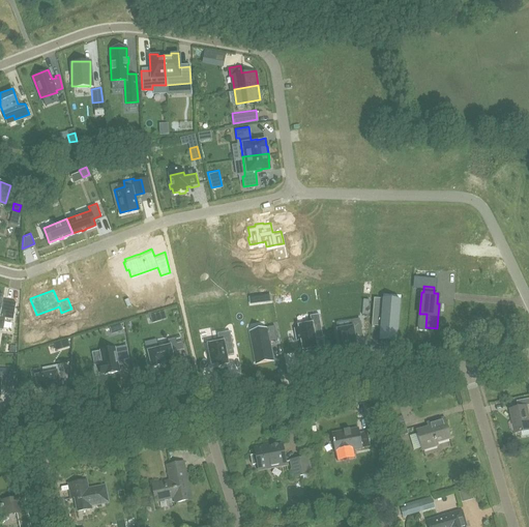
[(0,327),(2,328),(4,316),(12,318),(16,300),(15,300),(15,302),(1,300),(2,294),(0,293),(0,327)]
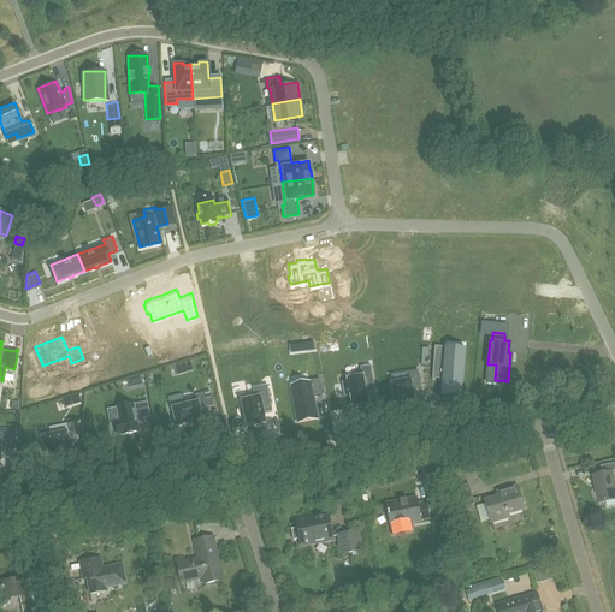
[(433,344),(431,376),(432,362),(442,362),(441,378),(439,394),(441,394),(441,393),(460,394),(460,396),(465,346),(463,346),(463,354),(444,351),(444,345),(433,344)]
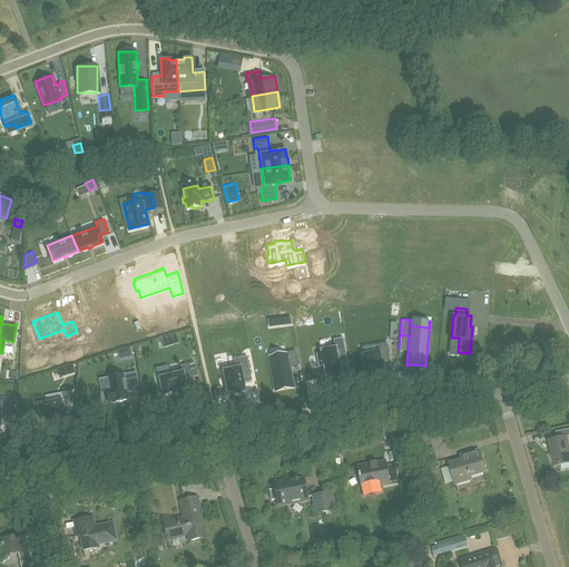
[(169,334),(172,342),(178,340),(176,332),(169,334)]
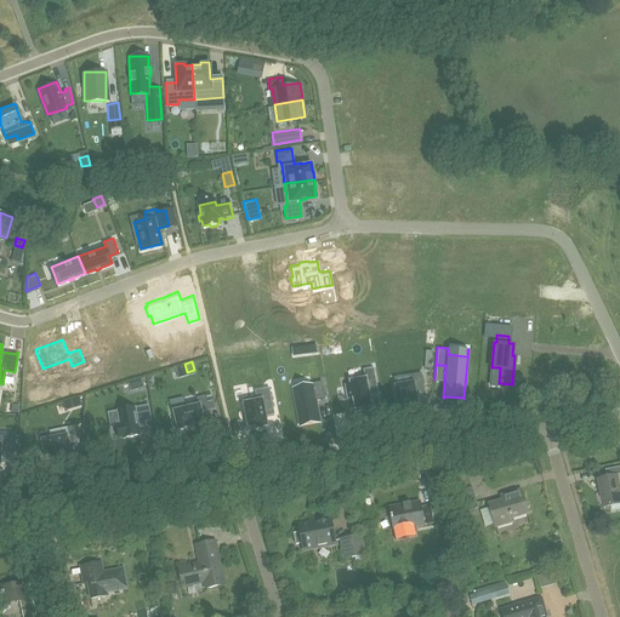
[(350,382),(345,383),(347,395),(352,395),(354,406),(357,406),(357,409),(364,407),(363,405),(370,404),(368,392),(369,389),(376,388),(373,365),(362,367),(364,377),(350,380),(350,382)]
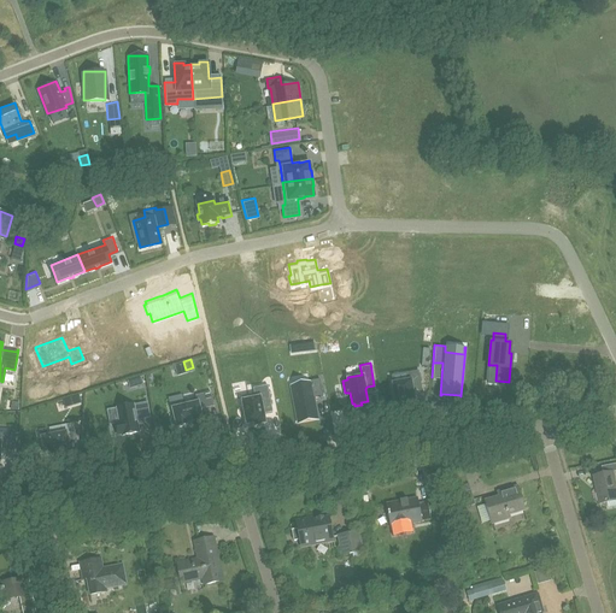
[(409,378),(392,381),(397,408),(415,405),(412,395),(412,392),(422,390),(417,367),(408,370),(409,378)]
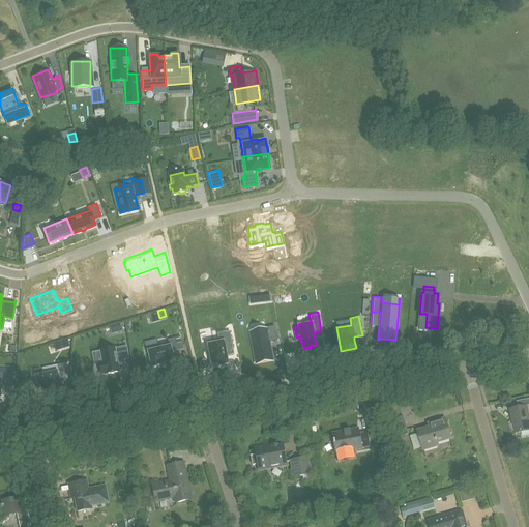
[(264,327),(250,330),(255,356),(270,353),(268,340),(276,338),(273,324),(264,326),(264,327)]
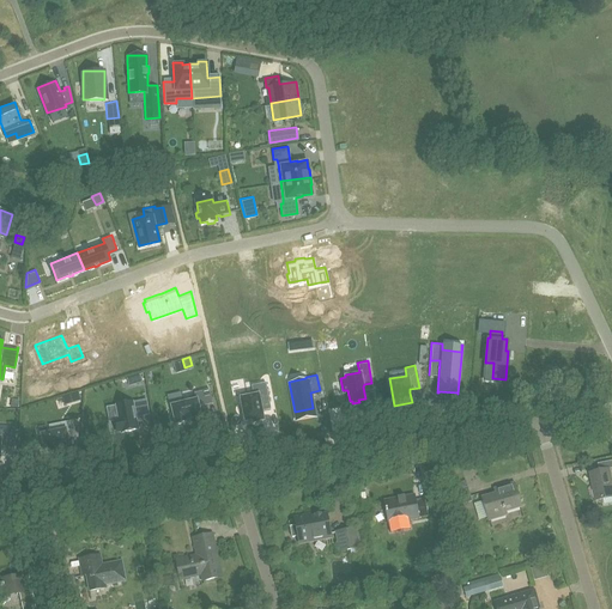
[(252,389),(238,391),(244,419),(253,418),(253,420),(262,418),(261,408),(260,406),(264,406),(262,402),(270,401),(265,381),(250,383),(252,389)]
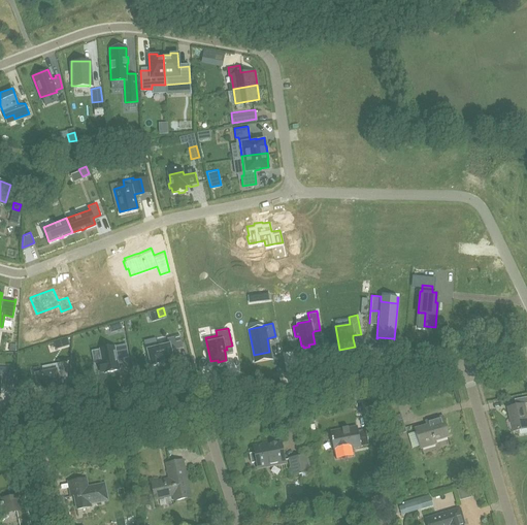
[(150,361),(151,364),(160,362),(160,360),(172,357),(170,348),(175,347),(176,348),(183,346),(179,334),(167,336),(168,342),(146,348),(149,354),(146,354),(147,362),(150,361)]
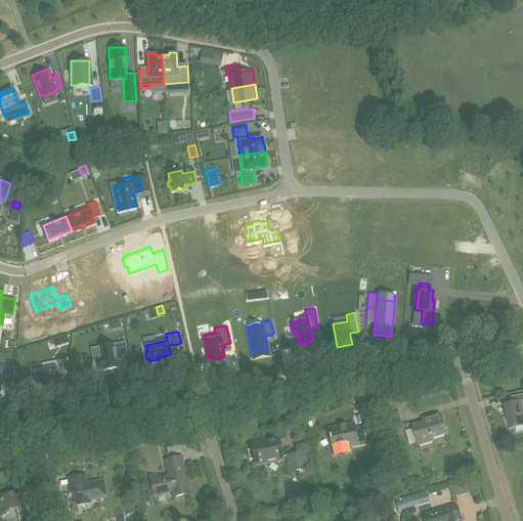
[(57,337),(60,343),(69,340),(67,334),(57,337)]
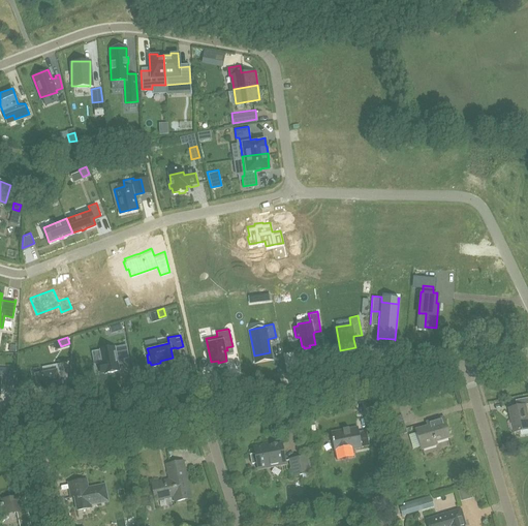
[(126,343),(100,347),(102,360),(98,361),(100,370),(103,370),(103,371),(118,369),(115,352),(127,350),(126,343)]
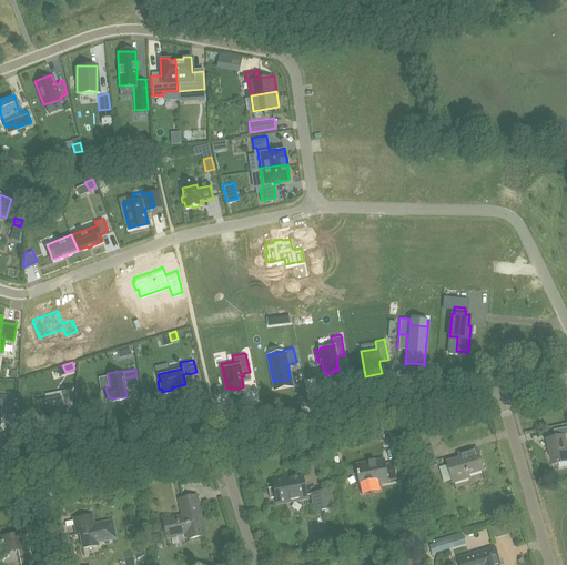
[(31,407),(31,416),(33,416),(33,420),(57,420),(57,412),(64,412),(64,397),(42,397),(42,404),(33,404),(33,407),(31,407)]
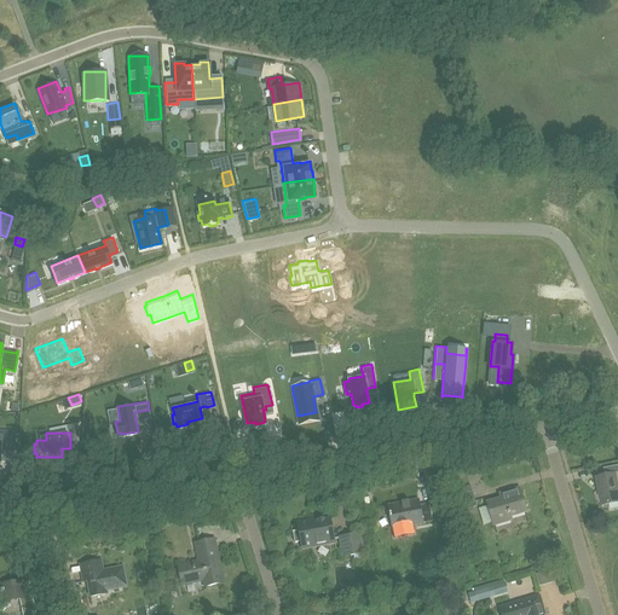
[(617,486),(614,470),(617,469),(617,460),(604,465),(605,473),(595,475),(601,503),(617,498),(617,486)]
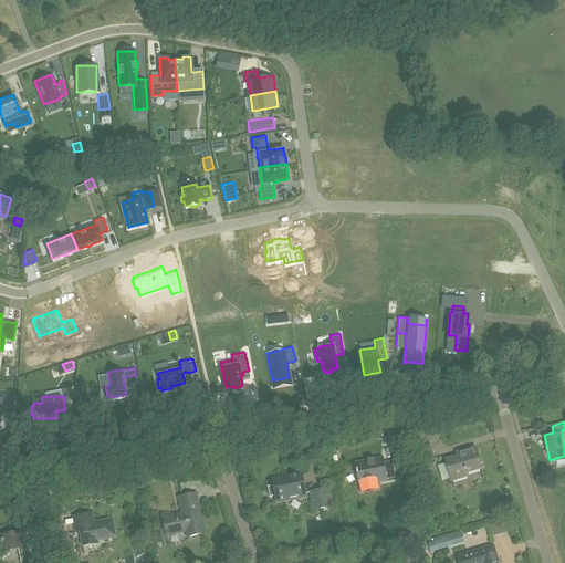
[(467,470),(481,466),(474,444),(457,449),(458,454),(446,457),(451,478),(468,473),(467,470)]
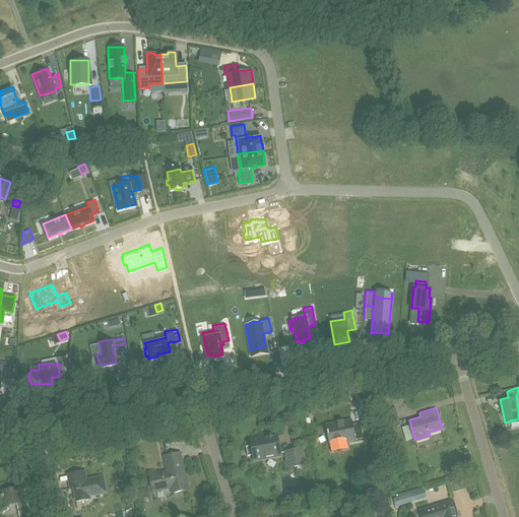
[(364,436),(361,421),(351,422),(351,417),(325,423),(329,443),(364,436)]
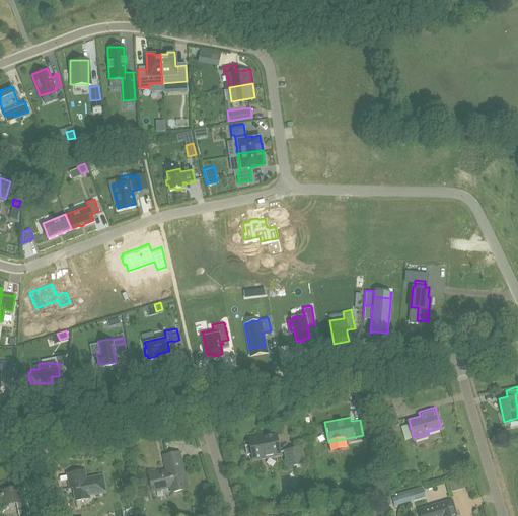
[(445,429),(434,432),(435,437),(446,434),(445,429)]
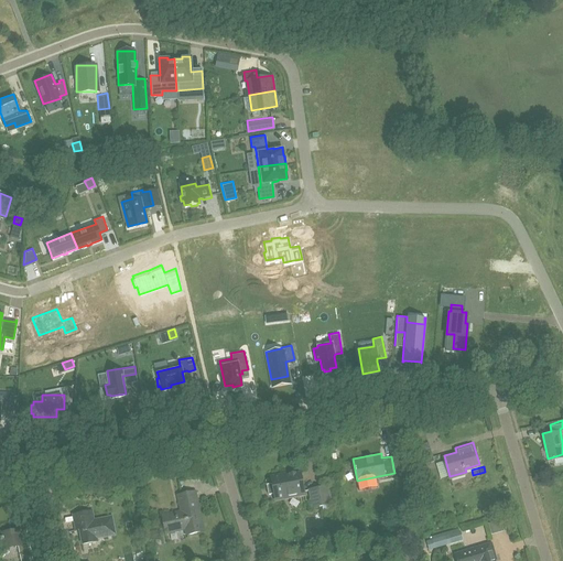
[(287,474),(285,472),(272,474),(273,481),(267,482),(269,492),(275,491),(277,496),(296,493),(295,489),(303,488),(300,472),(287,474)]
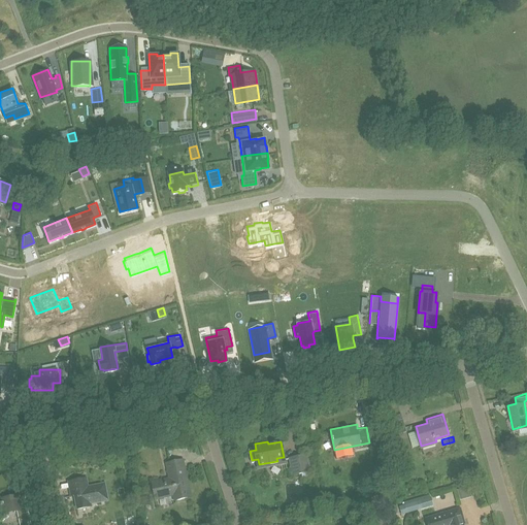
[(396,456),(404,453),(402,446),(393,448),(396,456)]
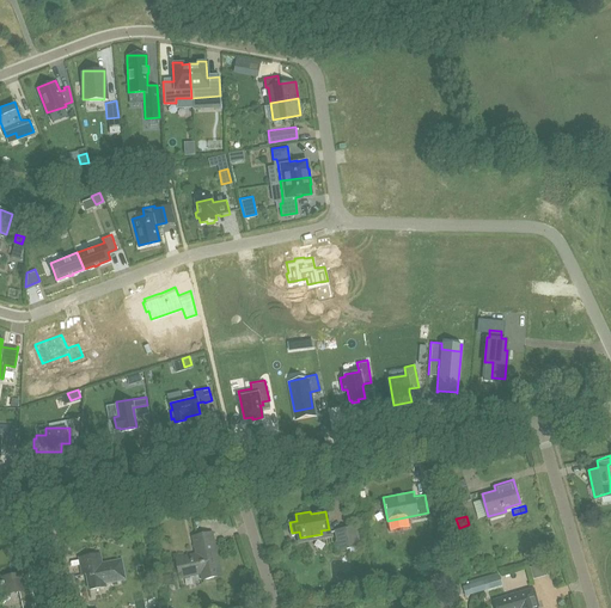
[(338,548),(360,545),(355,523),(334,528),(338,548)]
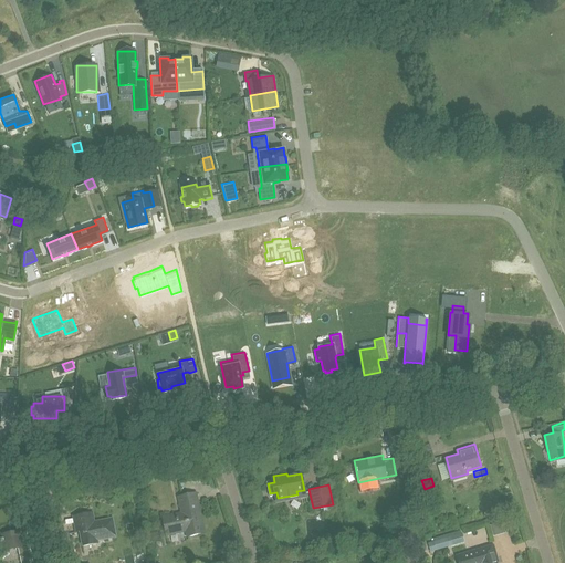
[(187,534),(205,531),(196,490),(178,494),(182,511),(161,515),(166,533),(186,529),(187,534)]
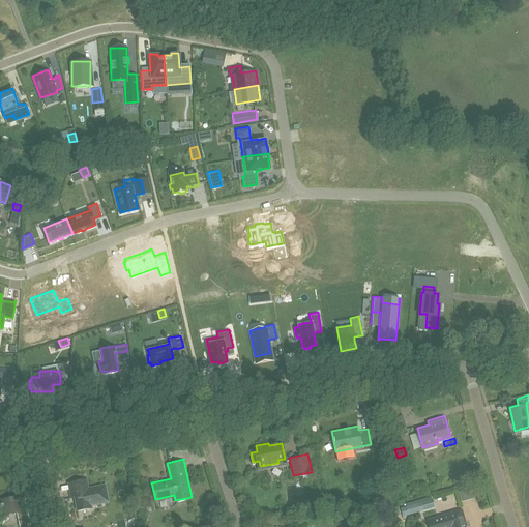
[(91,504),(109,501),(106,482),(83,487),(82,478),(68,481),(70,496),(75,495),(77,508),(91,506),(91,504)]
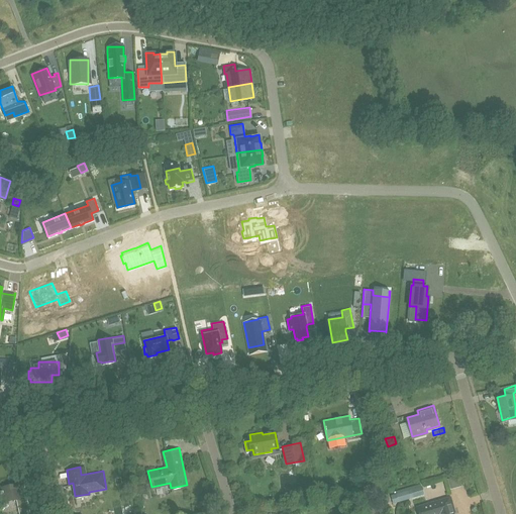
[(452,480),(455,490),(466,487),(462,477),(452,480)]
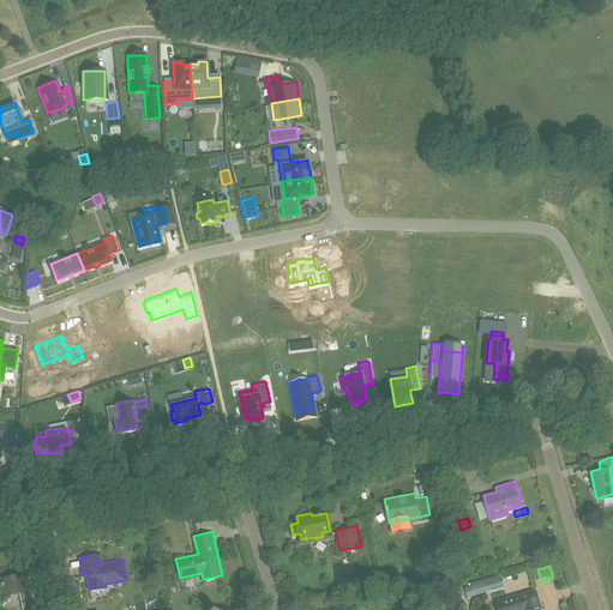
[(23,609),(36,609),(28,567),(17,569),(18,573),(0,577),(0,596),(19,591),(23,609)]
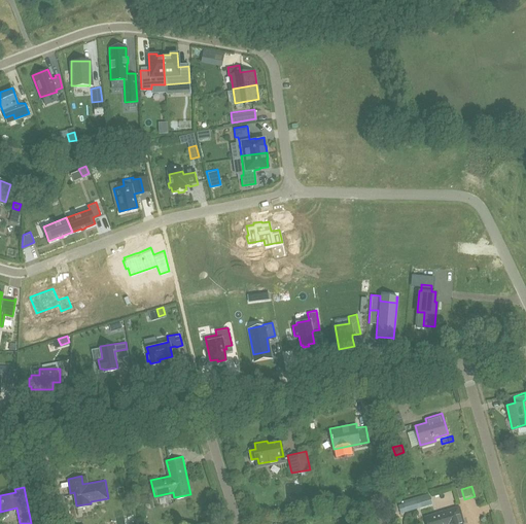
[(137,503),(140,502),(148,500),(146,492),(135,495),(137,503)]
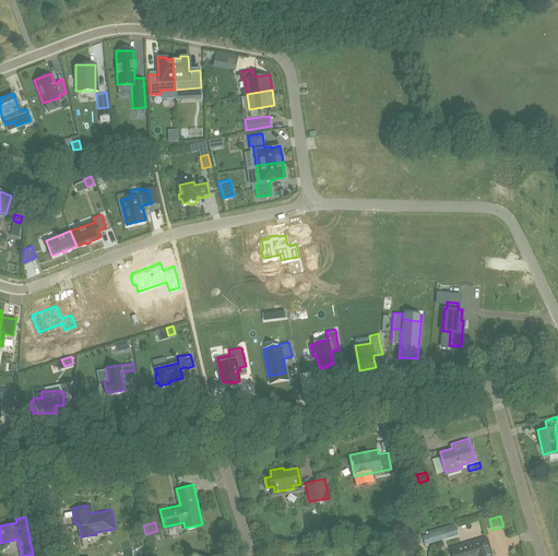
[(439,537),(458,532),(455,524),(437,530),(439,537)]
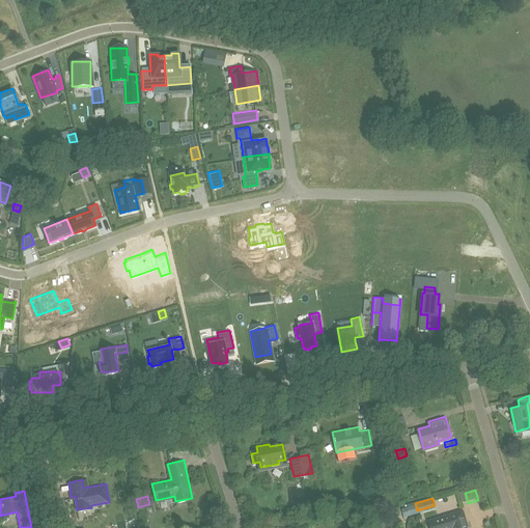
[(467,527),(465,520),(466,520),(463,509),(428,519),(430,527),(467,527)]
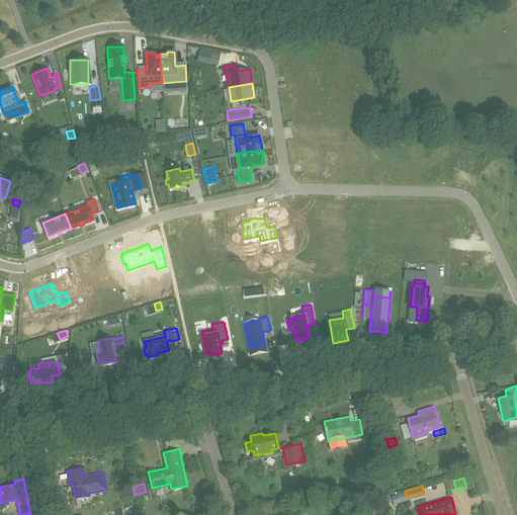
[(379,500),(372,506),(377,512),(384,506),(379,500)]
